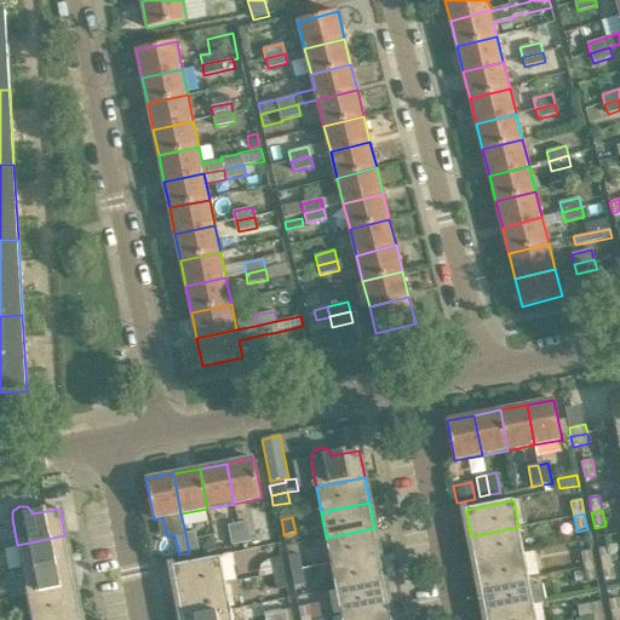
[(241,544),(252,543),(250,532),(247,522),(228,526),(231,545),(241,544)]
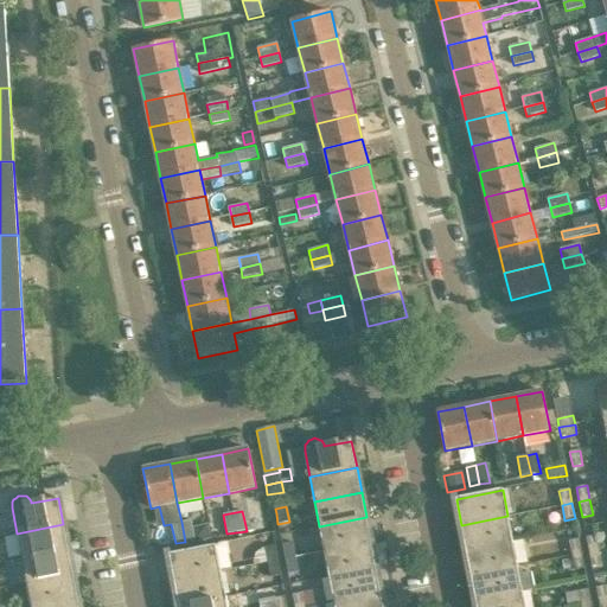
[(512,541),(508,516),(461,525),(466,550),(512,541)]
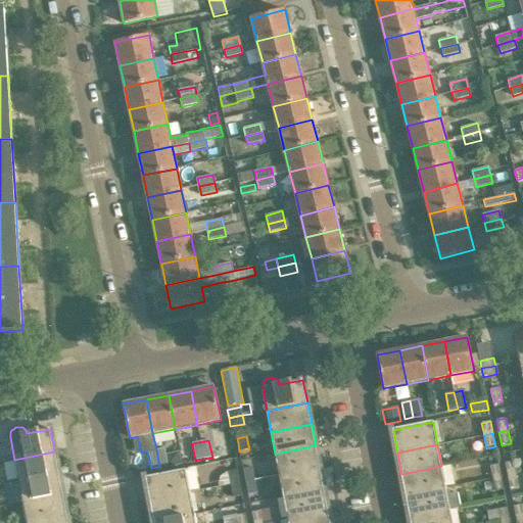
[(320,468),(316,445),(275,454),(280,475),(320,468)]
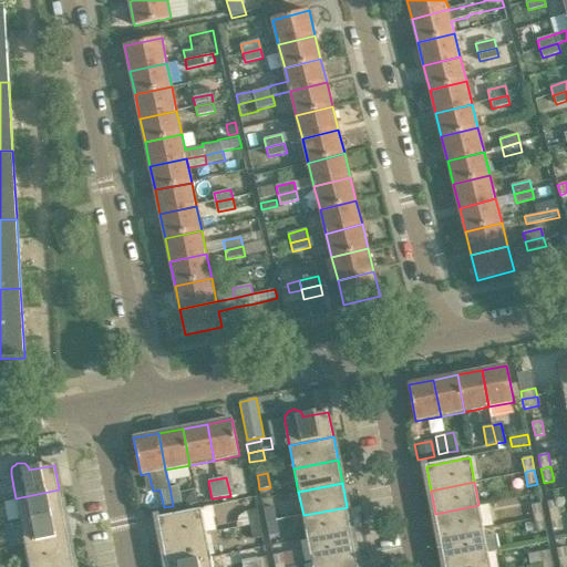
[(169,487),(173,506),(182,504),(183,507),(197,504),(194,490),(179,493),(178,486),(169,487)]
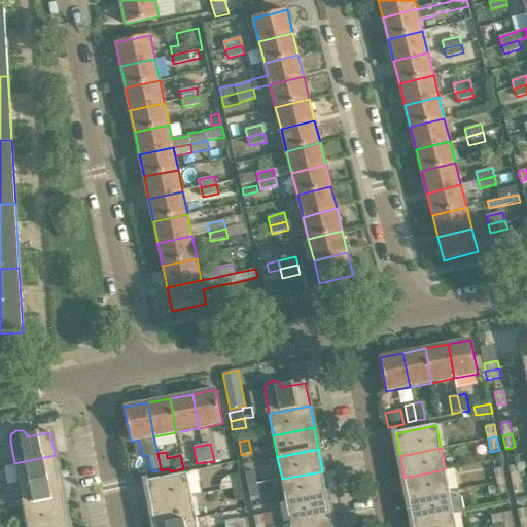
[(60,478),(55,455),(14,463),(19,485),(60,478)]
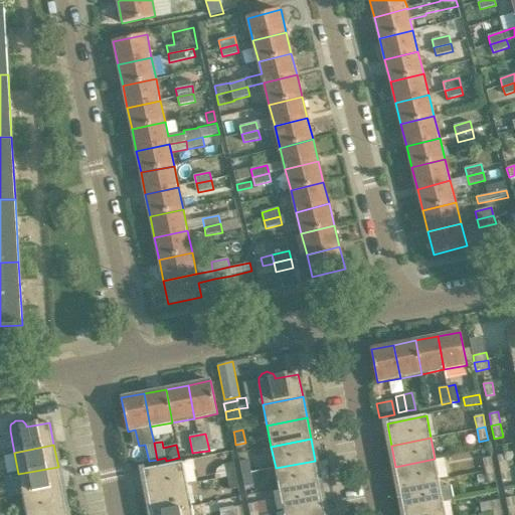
[(497,457),(500,468),(508,467),(506,455),(497,457)]
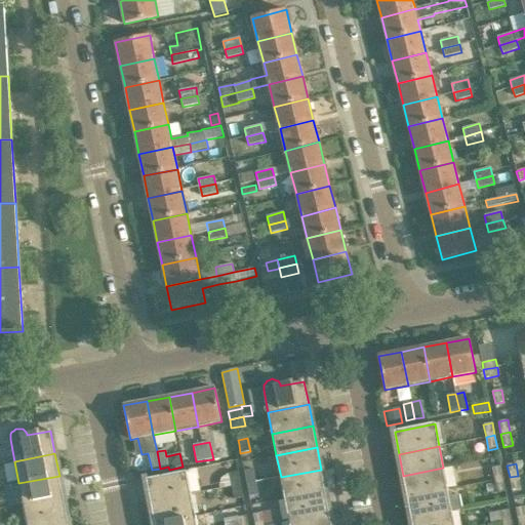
[(494,481),(503,479),(500,467),(491,469),(494,481)]
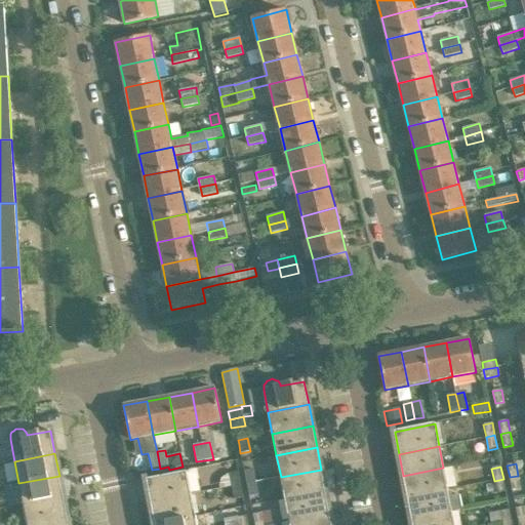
[(403,476),(407,497),(448,489),(443,468),(403,476)]
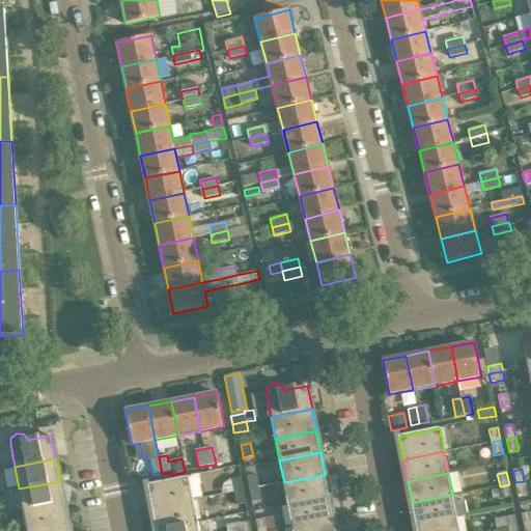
[(249,490),(258,487),(255,475),(246,477),(249,490)]
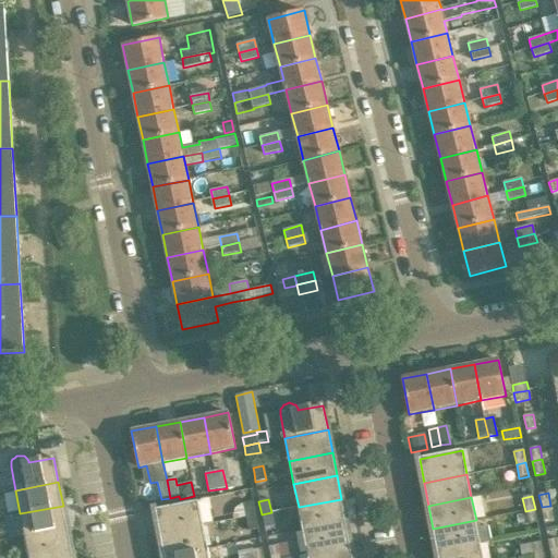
[(303,530),(346,522),(341,499),(299,507),(303,530)]
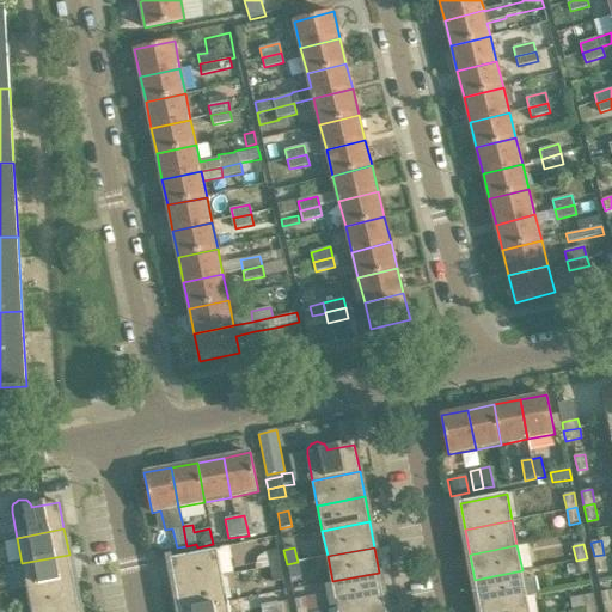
[(176,586),(224,576),(218,550),(171,560),(176,586)]
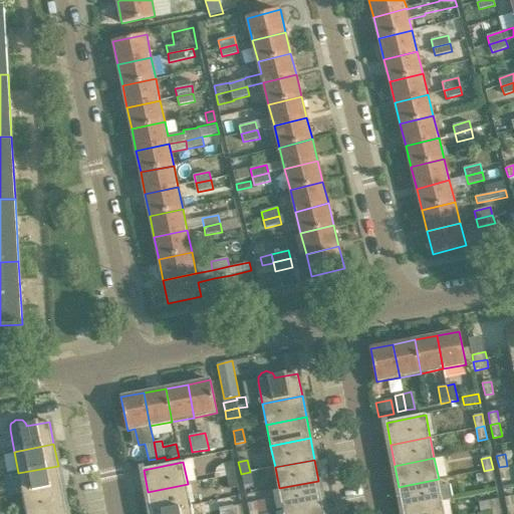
[(227,476),(236,475),(233,463),(225,464),(227,476)]
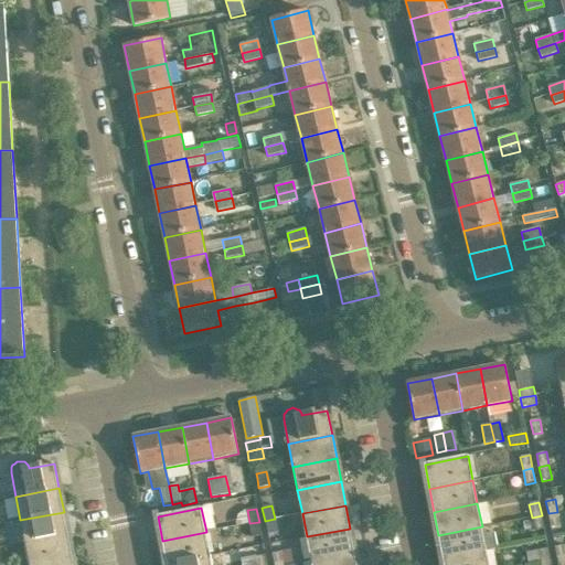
[(20,520),(24,543),(68,535),(64,512),(20,520)]
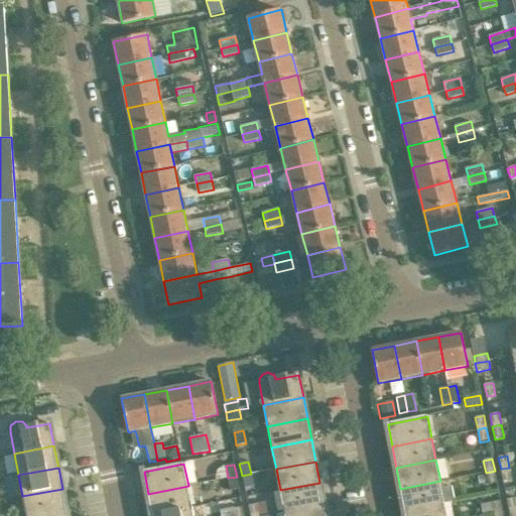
[(512,481),(509,468),(501,469),(503,482),(512,481)]
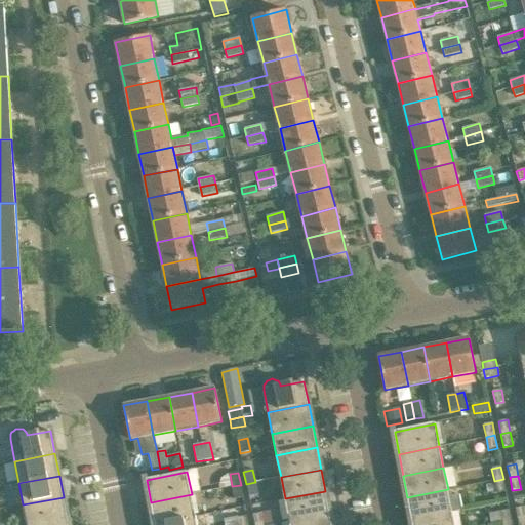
[(506,492),(503,479),(494,481),(497,494),(506,492)]
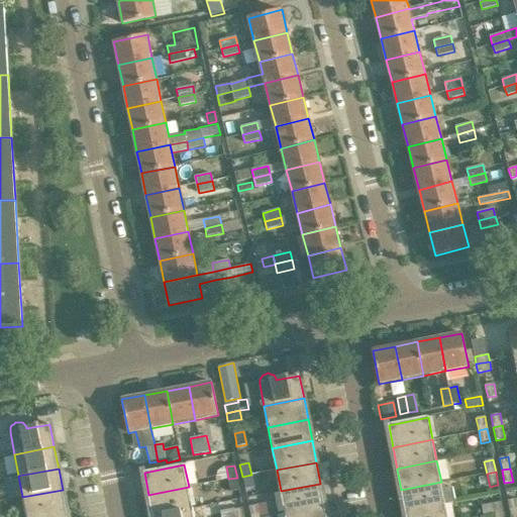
[(254,487),(251,475),(242,477),(245,489),(254,487)]
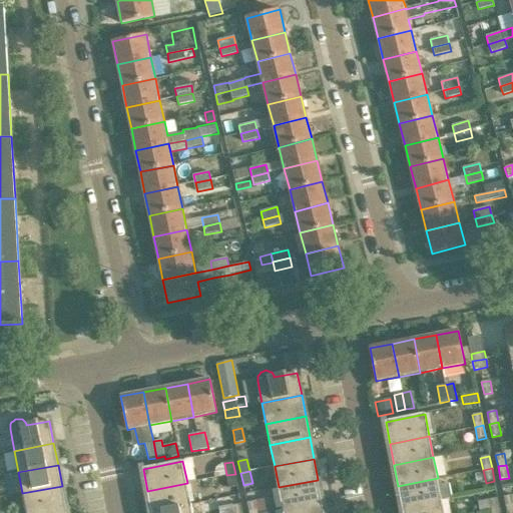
[(237,486),(235,474),(226,475),(229,488),(237,486)]
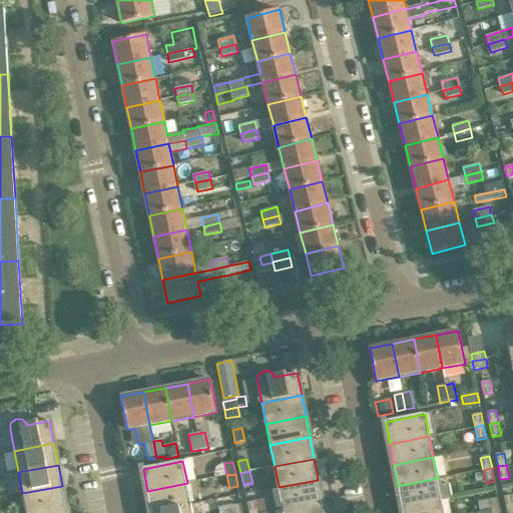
[(438,481),(438,478),(398,486),(403,507),(442,500),(452,498),(449,484),(442,485),(441,480),(438,481)]
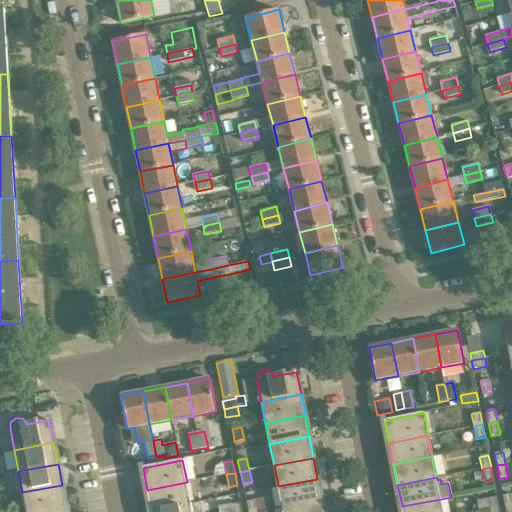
[(321,500),(317,479),(278,486),(282,508),(321,500)]
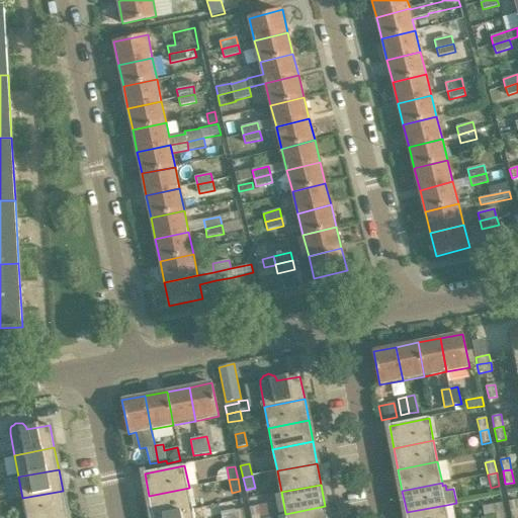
[(153,517),(193,509),(189,488),(149,496),(153,517)]
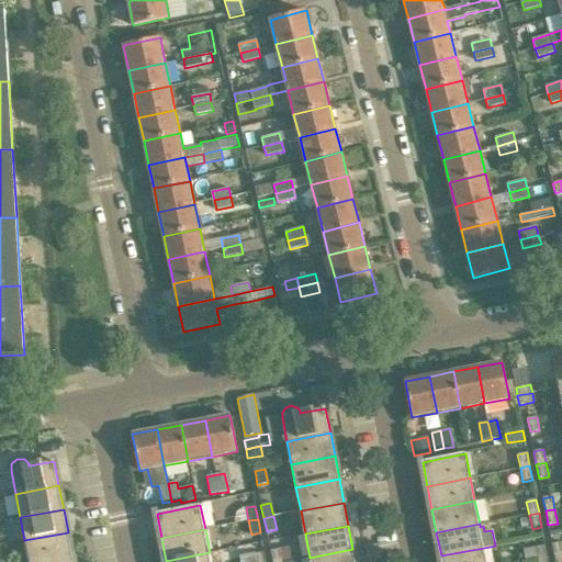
[(29,561),(37,561),(72,555),(68,532),(24,540),(29,561)]
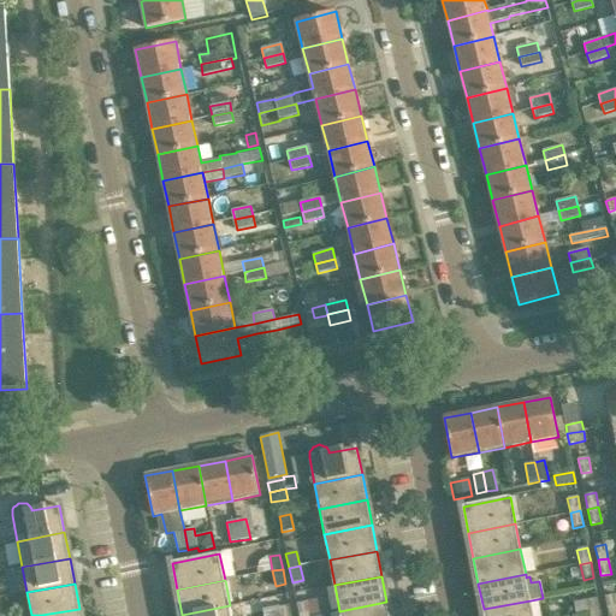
[(608,611),(615,609),(615,599),(615,594),(604,597),(608,611)]
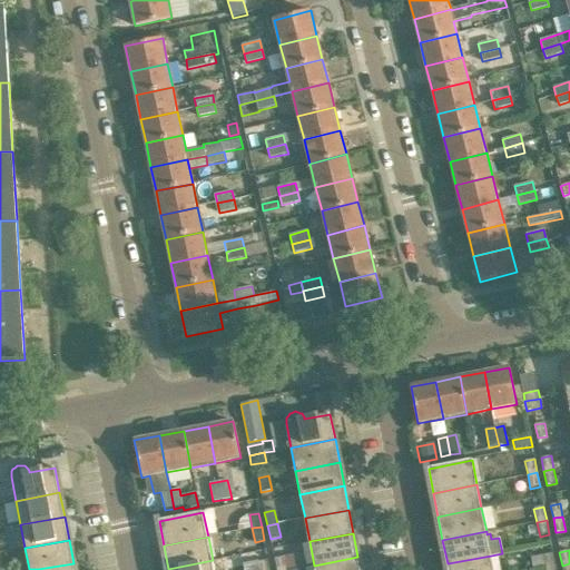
[(547,569),(556,567),(552,553),(543,556),(547,569)]
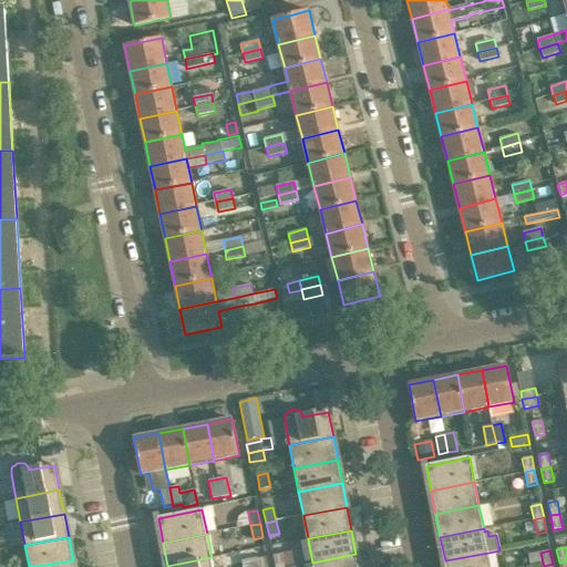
[(445,560),(445,566),(491,566),(488,553),(445,560)]
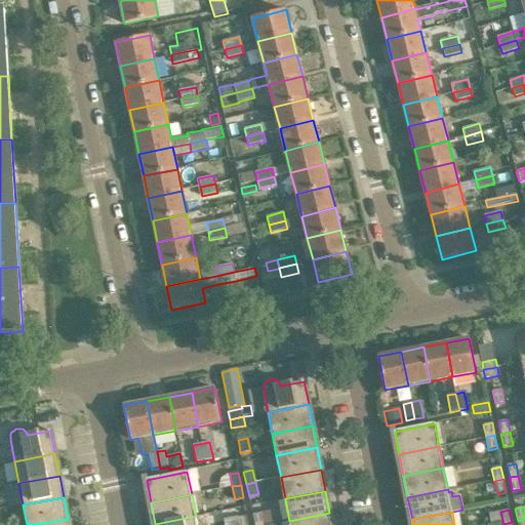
[(254,524),(264,524),(261,513),(253,515),(254,524)]
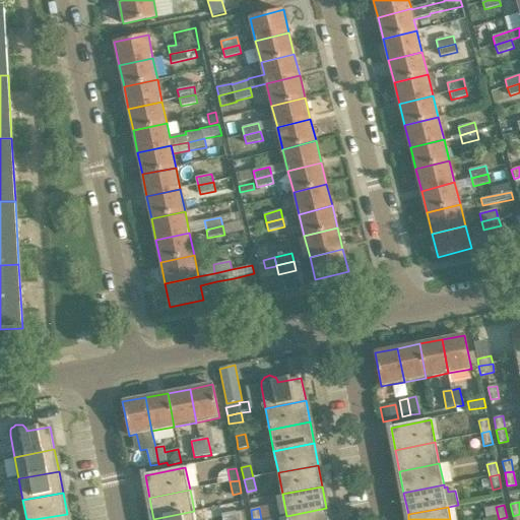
[(286,519),(328,519),(326,508),(286,516),(286,519)]
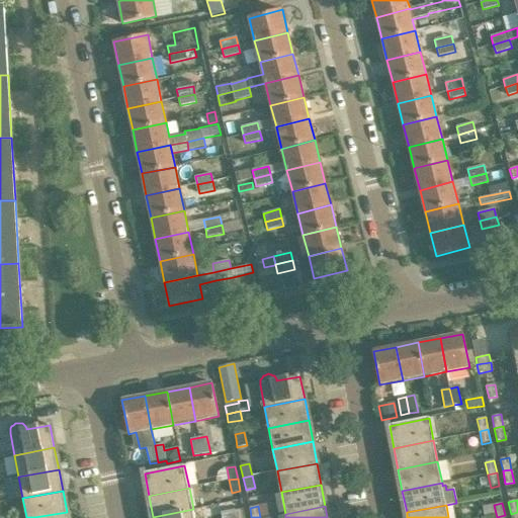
[(153,517),(194,517),(193,509),(153,517)]
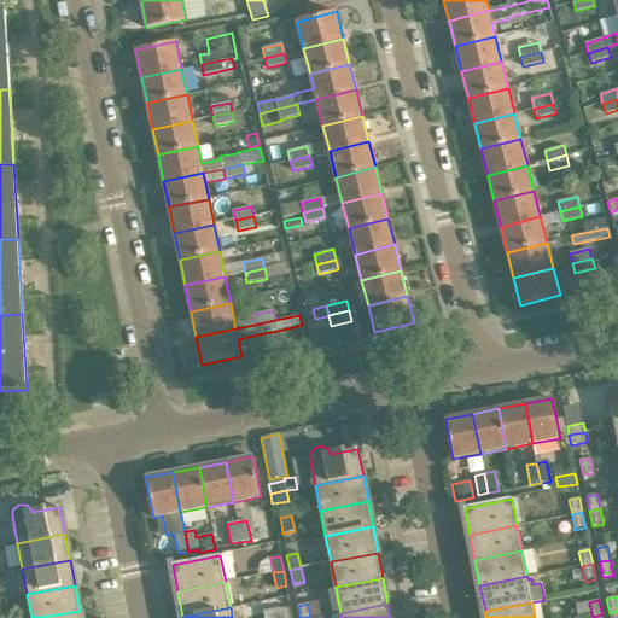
[(281,617),(292,617),(290,607),(280,610),(281,617)]
